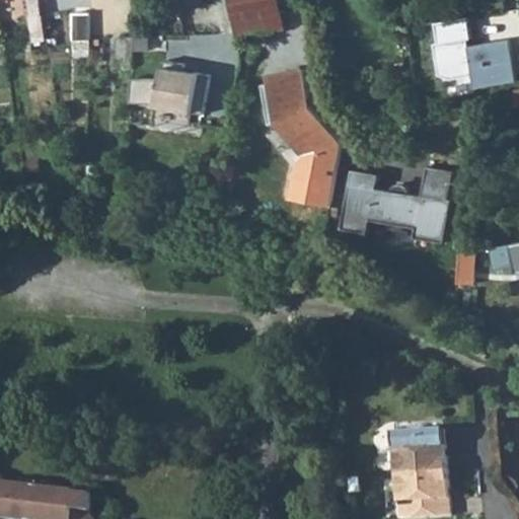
[(30,0),(38,38),(49,35),(42,0),(30,0)]
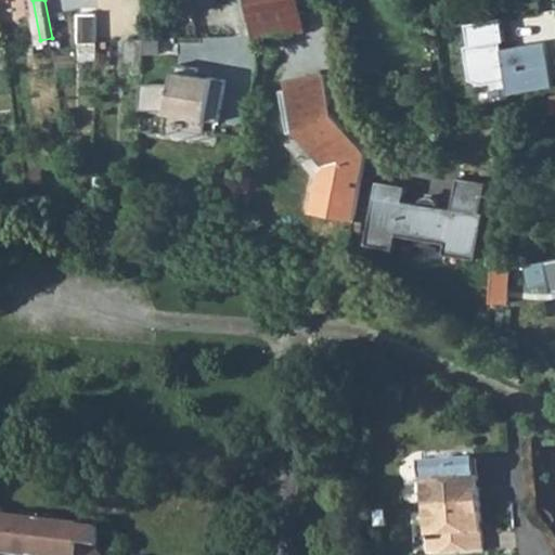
[(248,0),(255,40),(307,33),(301,0),(248,0)]
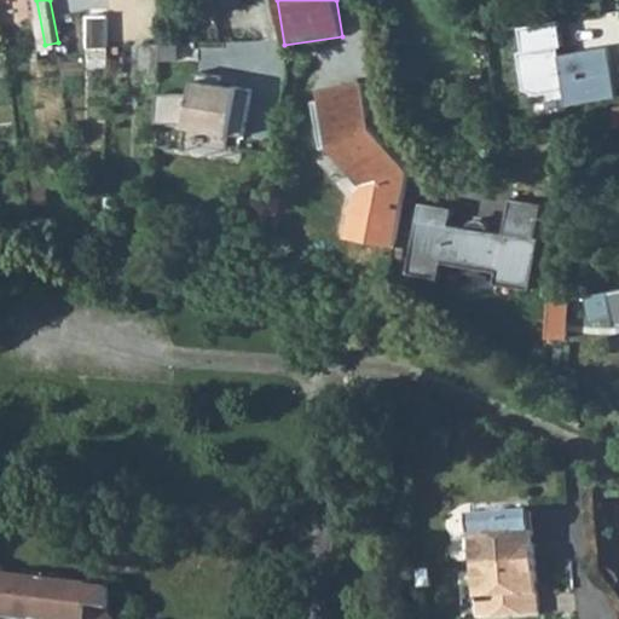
[(88,56),(109,57),(110,11),(90,10),(88,56)]
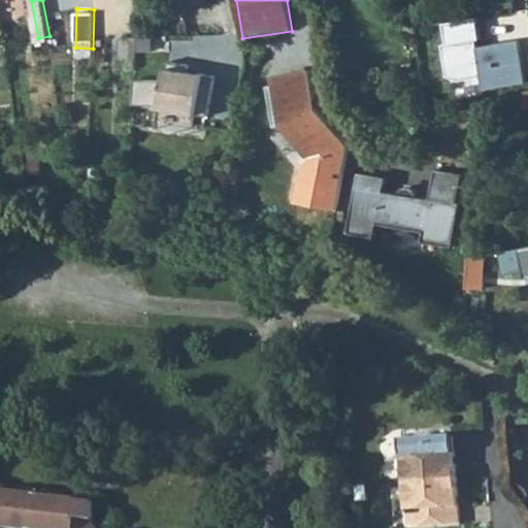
[(476,17),(441,22),(443,41),(438,42),(444,79),(477,75),(479,88),(524,81),(518,37),(481,43),(476,17)]
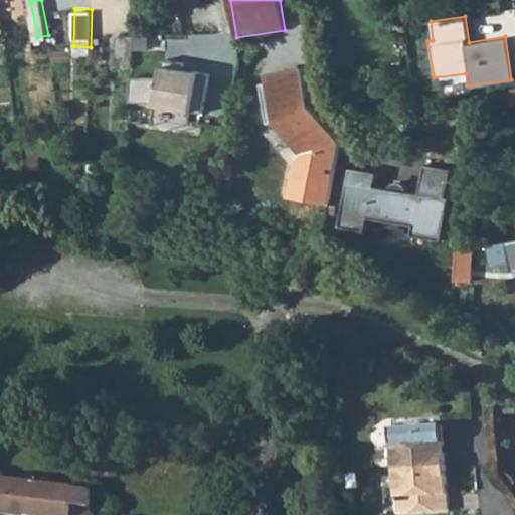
[(152,77),(126,75),(126,104),(148,103),(200,115),(207,71),(155,62),(152,77)]
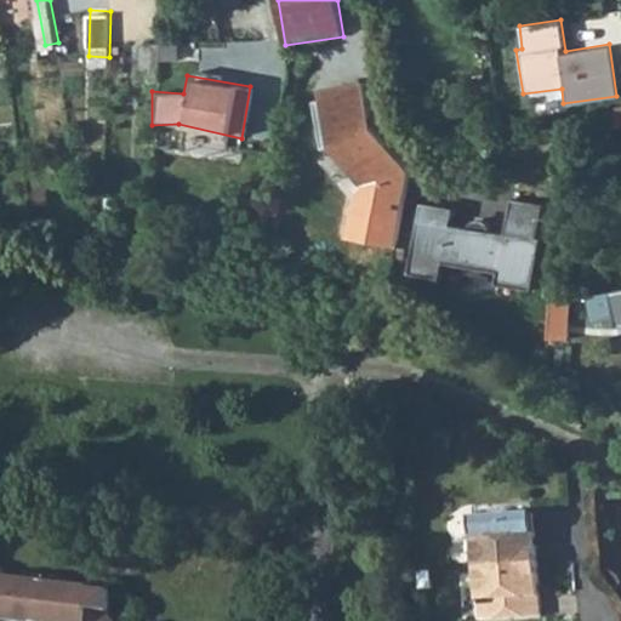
[(362,86),(317,92),(323,144),(360,187),(348,198),(340,240),(393,250),(408,172),(366,125),(362,86)]
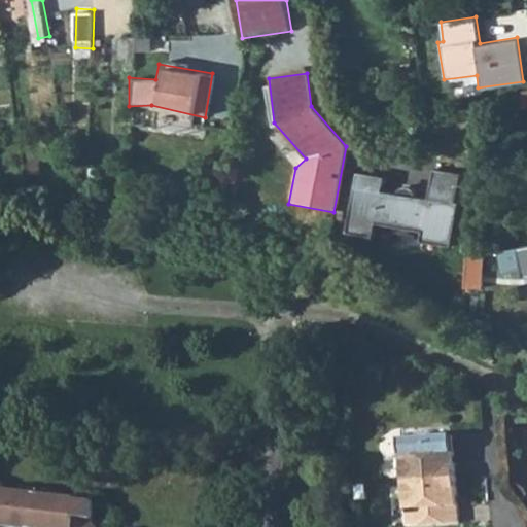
[(386,177),(360,172),(347,231),(374,236),(377,222),(422,232),(420,242),(450,248),(458,205),(456,205),(461,176),(434,171),(428,201),(416,198),(416,196),(415,192),(413,191),(409,188),(406,188),(403,189),(400,190),(397,194),(383,191),(386,177)]
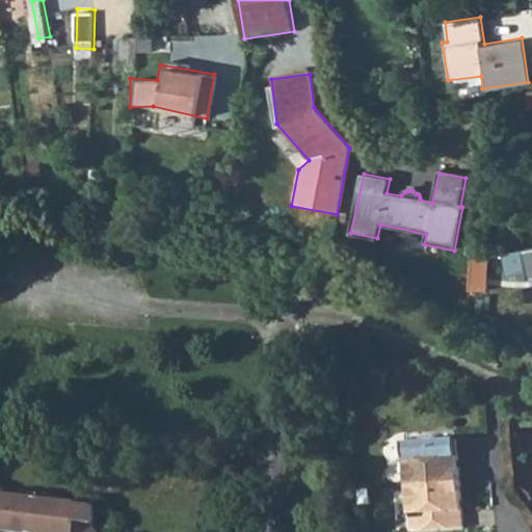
[(531,246),(521,249),(526,281),(531,278),(531,246)]
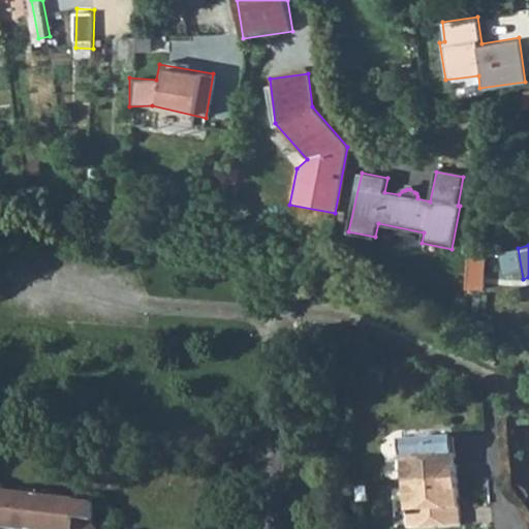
[(487,254),(467,257),(465,287),(484,288),(487,254)]
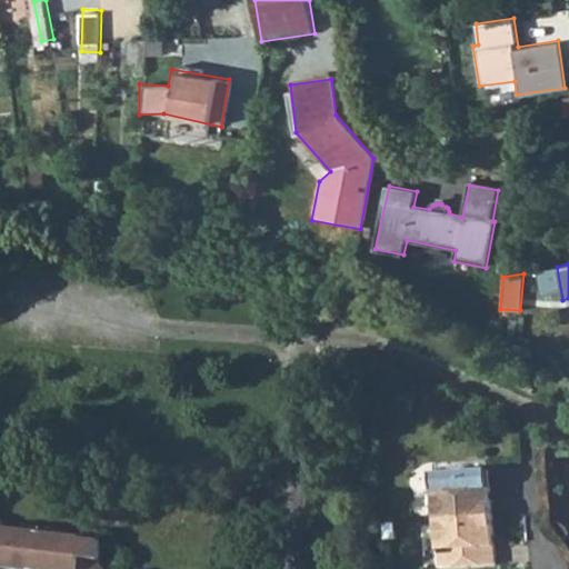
[(489,469),(433,473),(440,568),(496,565),(489,469)]
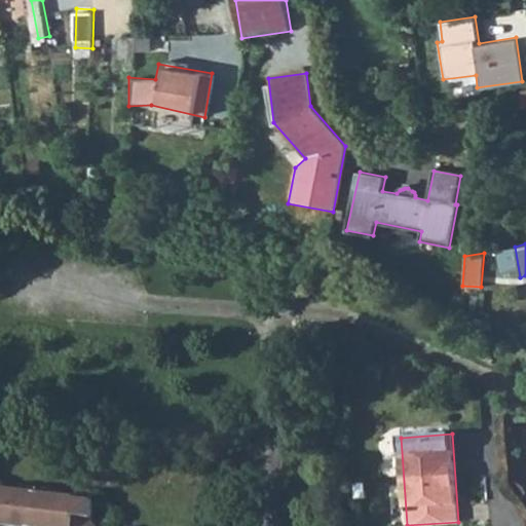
[(0,482),(0,525),(98,525),(97,524),(100,496),(82,494),(81,500),(8,491),(9,484),(0,482)]
